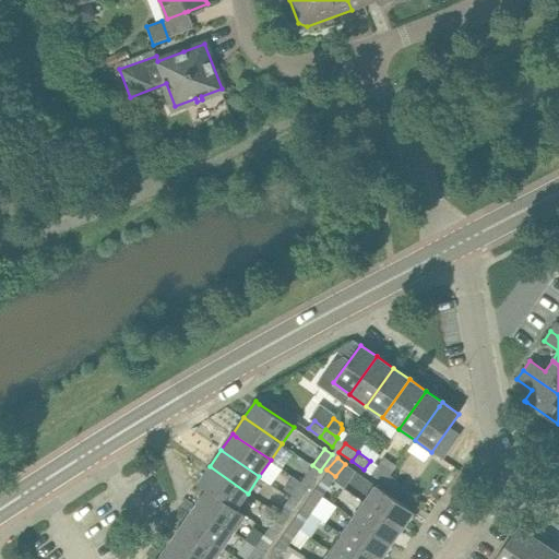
[(380,482),(387,473),(373,463),(367,472),(380,482)]
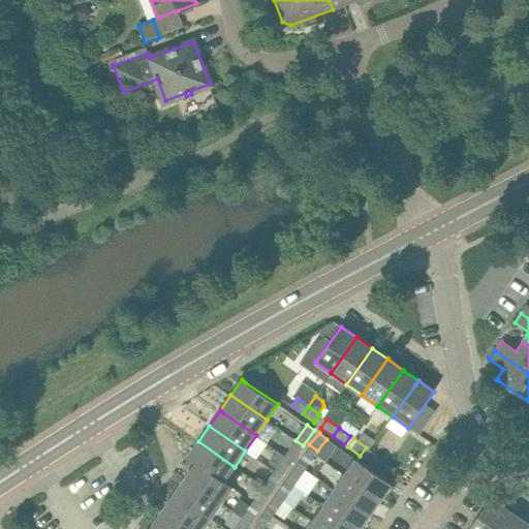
[(285,456),(292,461),(303,445),(296,440),(285,456)]
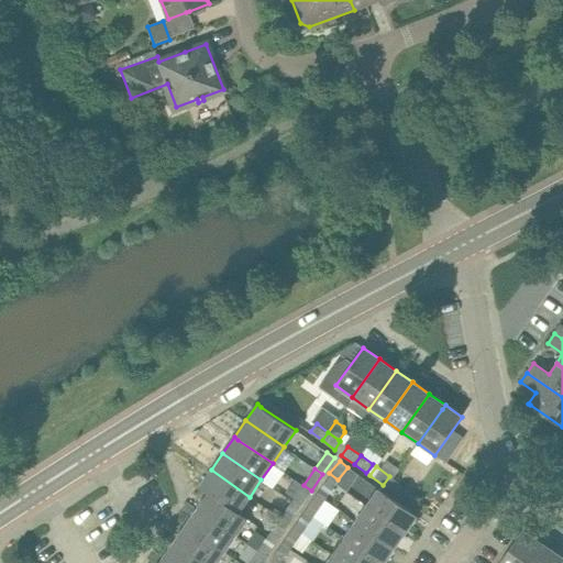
[(250,497),(211,470),(199,486),(209,493),(238,514),(239,512),(250,497)]
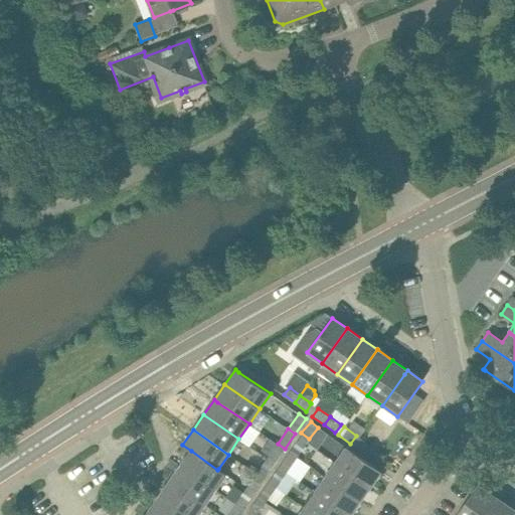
[(277,445),(269,439),(261,450),(269,456),(267,459),(274,464),(285,449),(278,444),(277,445)]
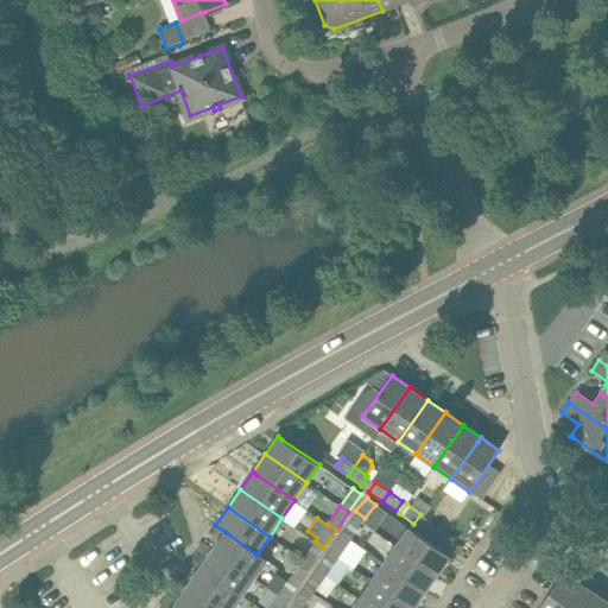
[(341,533),(350,539),(360,525),(352,519),(341,533)]
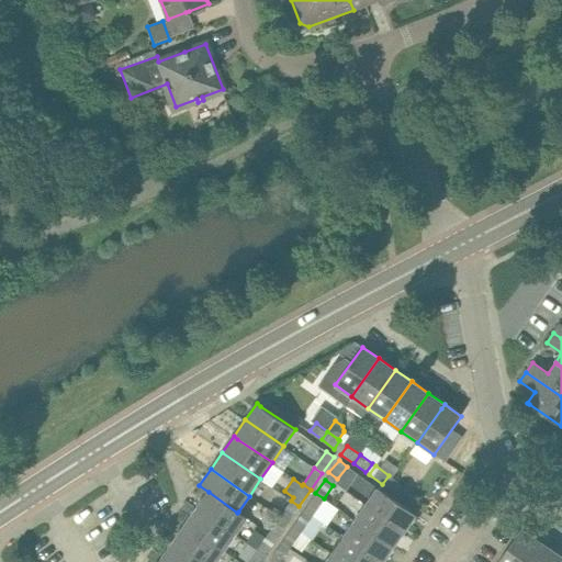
[(416,514),(411,510),(378,487),(367,504),(405,531),(416,514)]
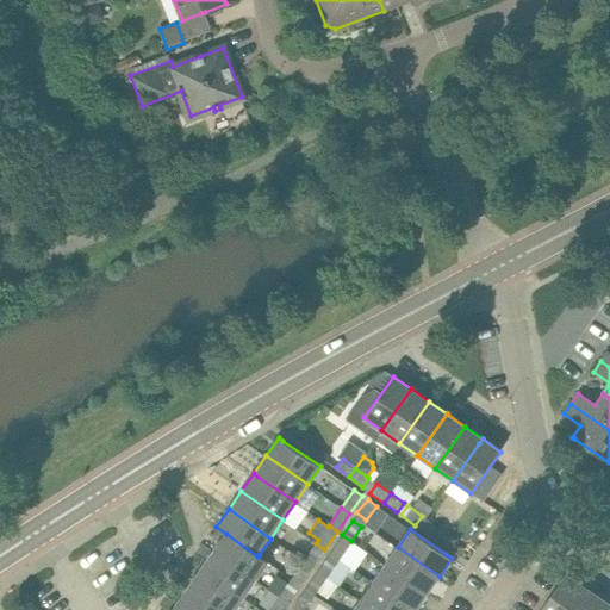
[(259,555),(257,556),(226,534),(213,552),(255,580),(268,561),(259,555)]
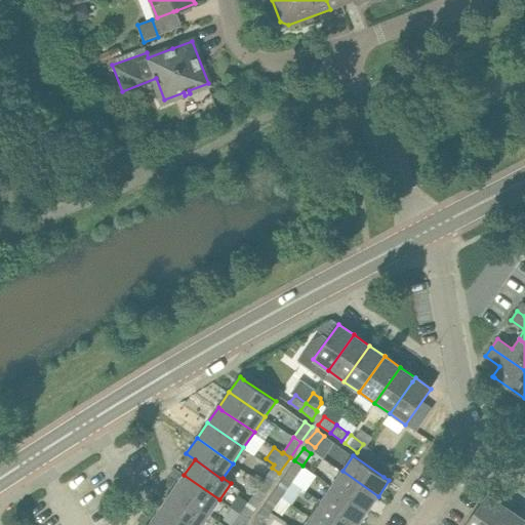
[(286,474),(301,484),(311,473),(301,467),(303,466),(294,460),(286,474)]
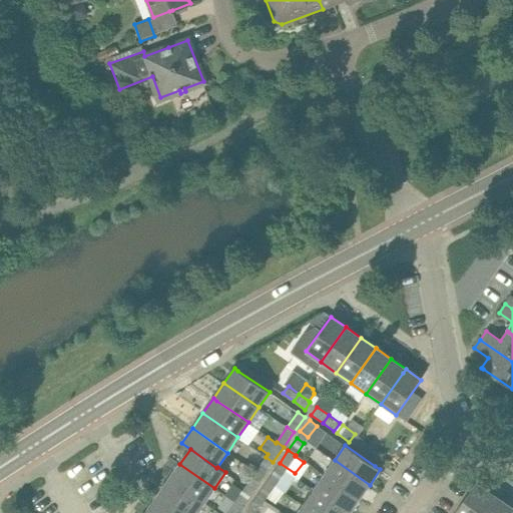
[(255,472),(263,477),(273,462),(266,457),(255,472)]
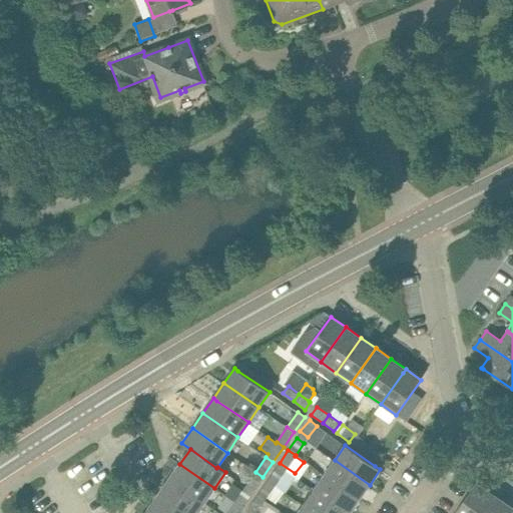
[(359,500),(370,485),(335,460),(324,475),(359,500)]
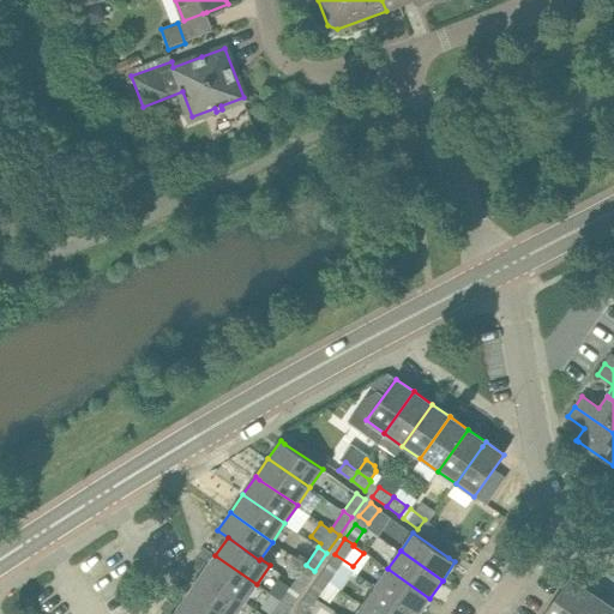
[(257,584),(215,555),(203,573),(206,576),(245,602),(257,584)]
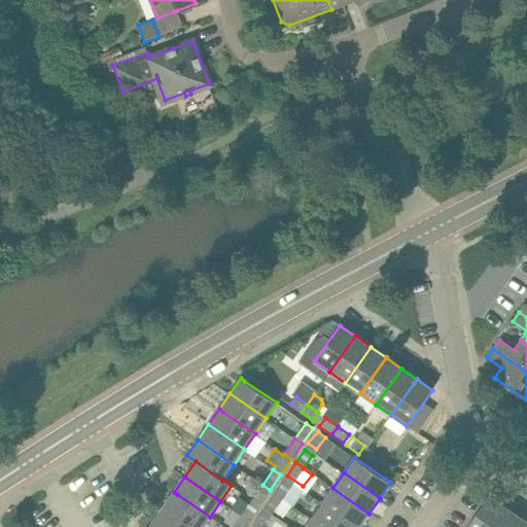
[(274,493),(282,498),(290,486),(283,481),(274,493)]
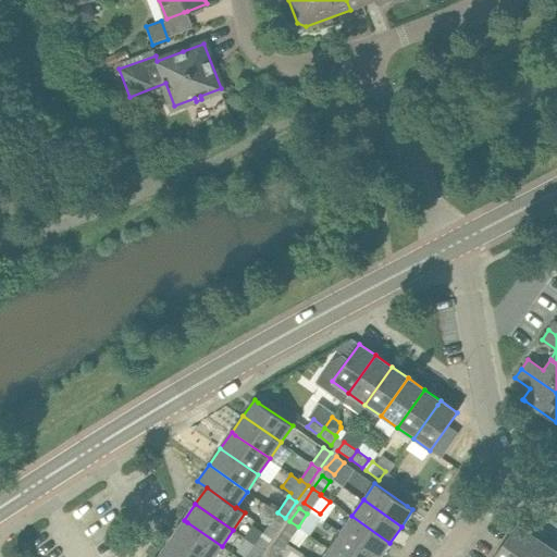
[(285,518),(277,512),(269,524),(276,530),(285,518)]
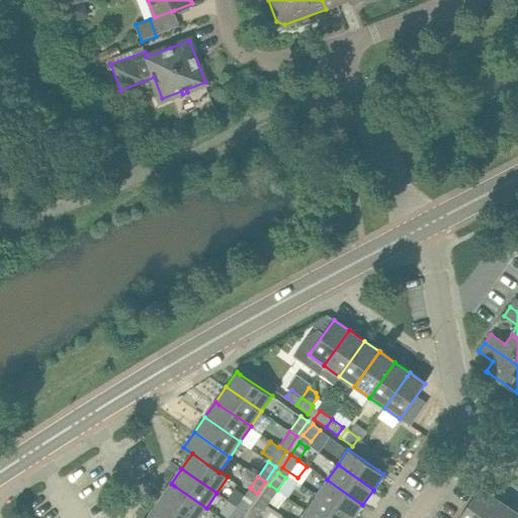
[(349,517),(352,517),(362,505),(327,480),(317,495),(349,517)]
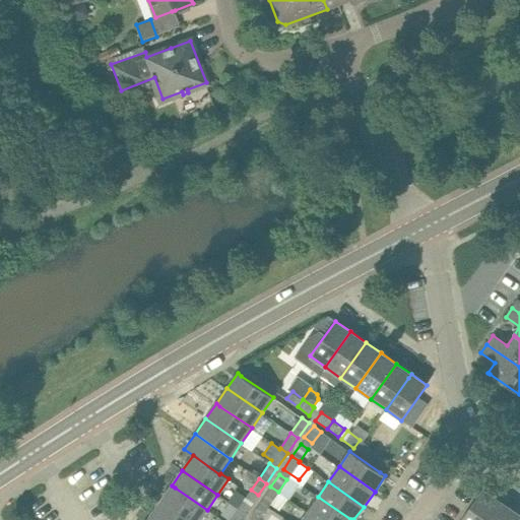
[(199,519),(207,510),(175,488),(172,485),(160,500),(189,519),(199,519)]
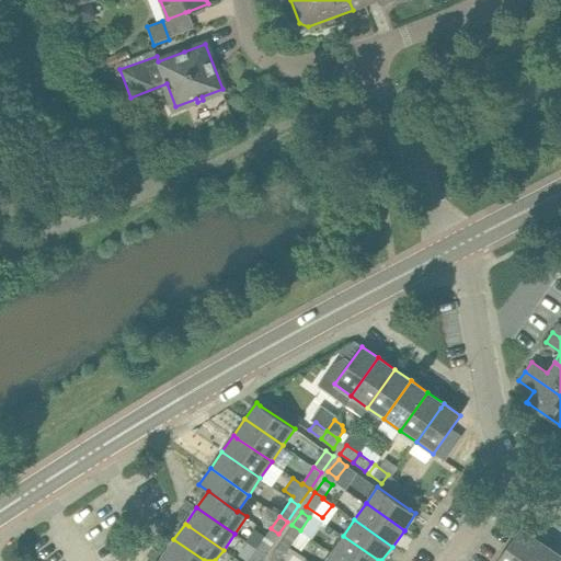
[(281,541),(288,547),(300,530),(292,525),(281,541)]
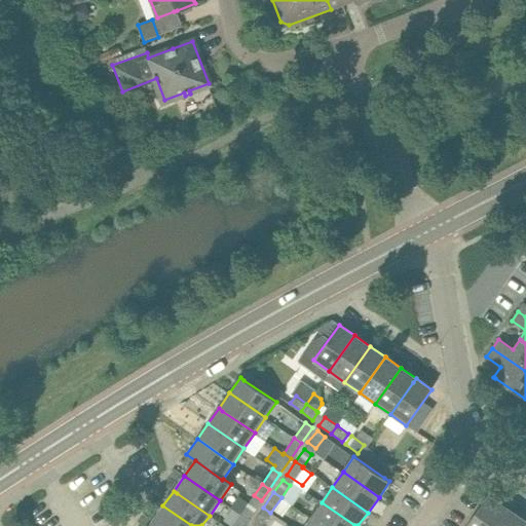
[(488,494),(484,499),(465,525),(488,525),(503,505),(488,494)]
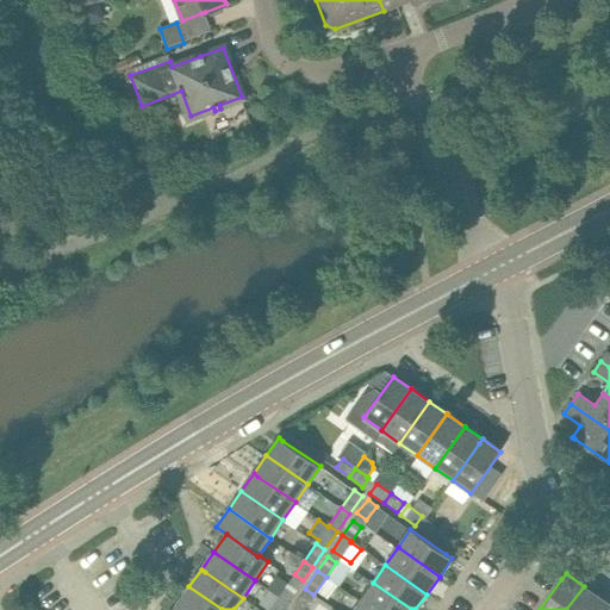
[(278,597),(287,603),(297,589),(288,583),(278,597)]
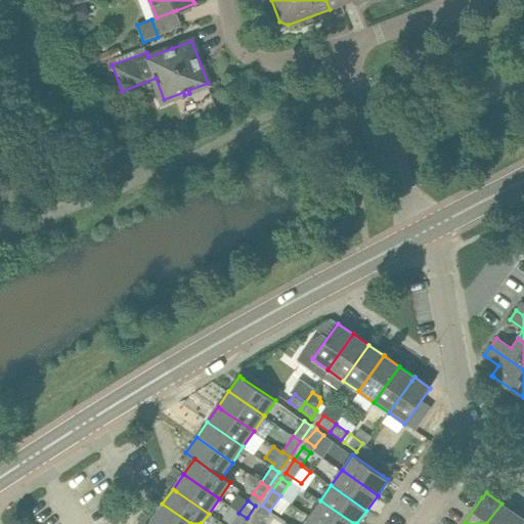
[(320,523),(353,523),(320,500),(309,516),(320,523)]
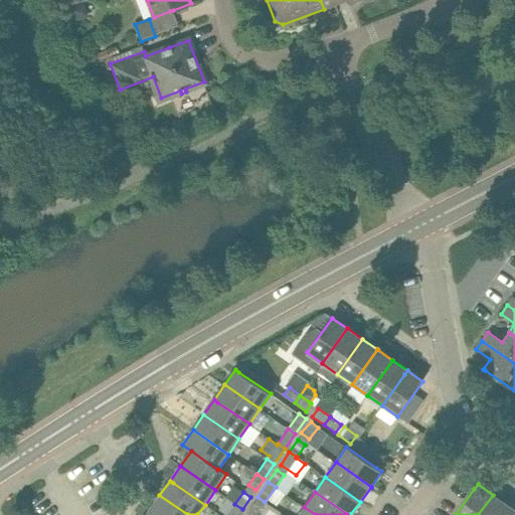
[(155,514),(187,514),(159,495),(149,510),(155,514)]
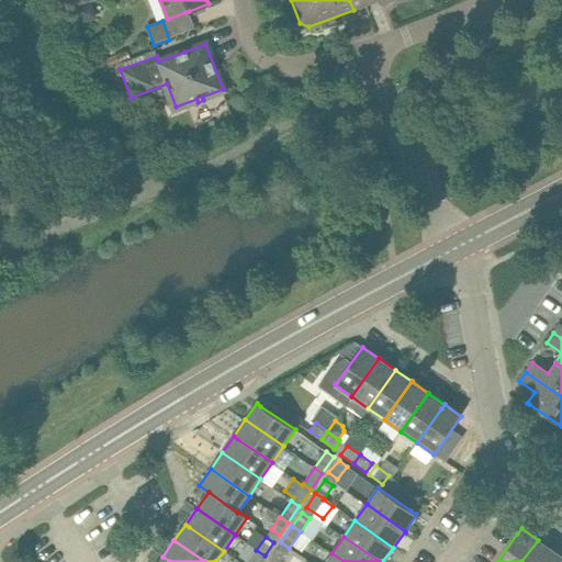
[(546,561),(550,557),(554,551),(538,540),(521,561),(546,561)]
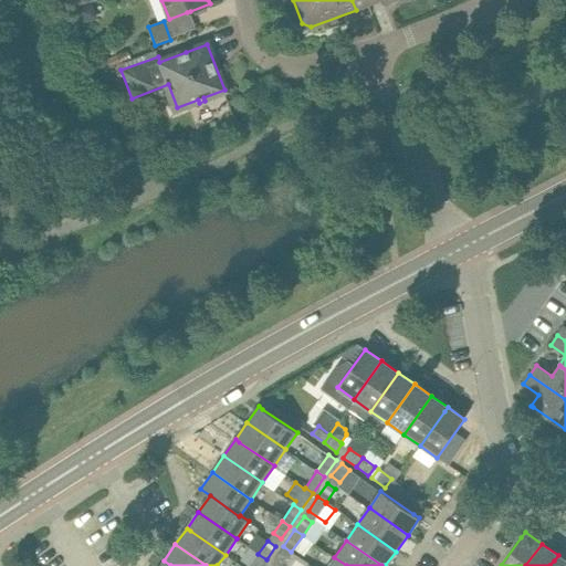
[(281,565),(291,552),(283,546),(271,562),(276,565),(281,565)]
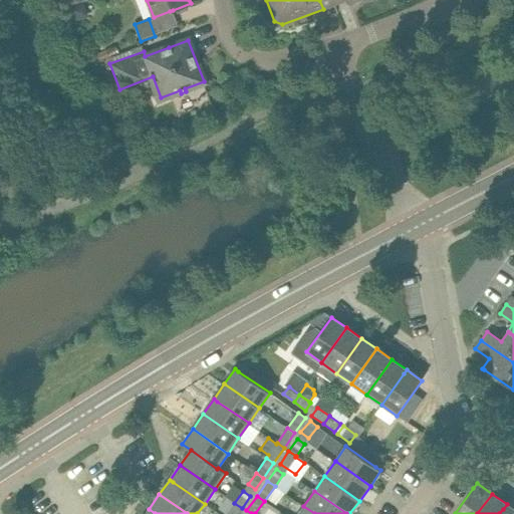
[(237,513),(242,508),(234,503),(226,513),(227,513),(237,513)]
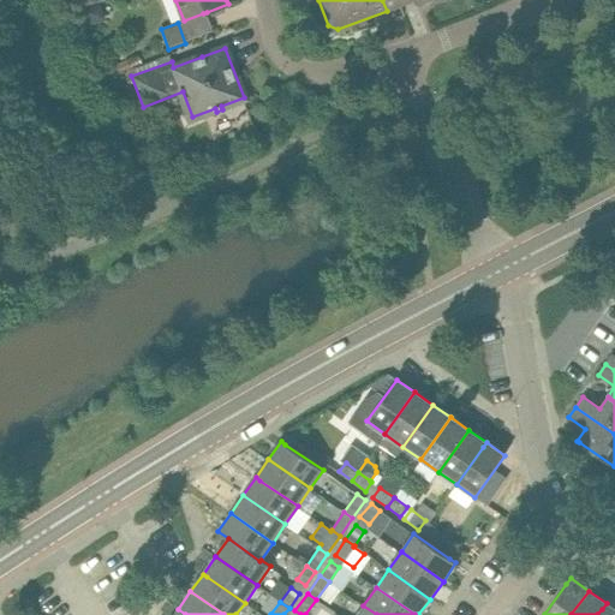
[(614,614),(614,609),(607,603),(602,609),(597,614),(614,614)]
